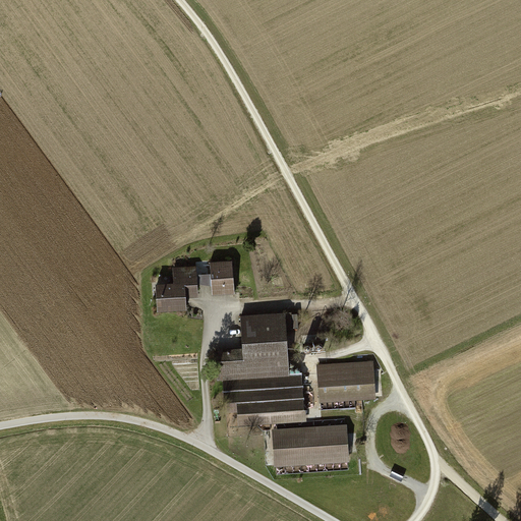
[(233,259),(211,262),(212,273),(212,285),(213,295),(235,293),(233,259)]
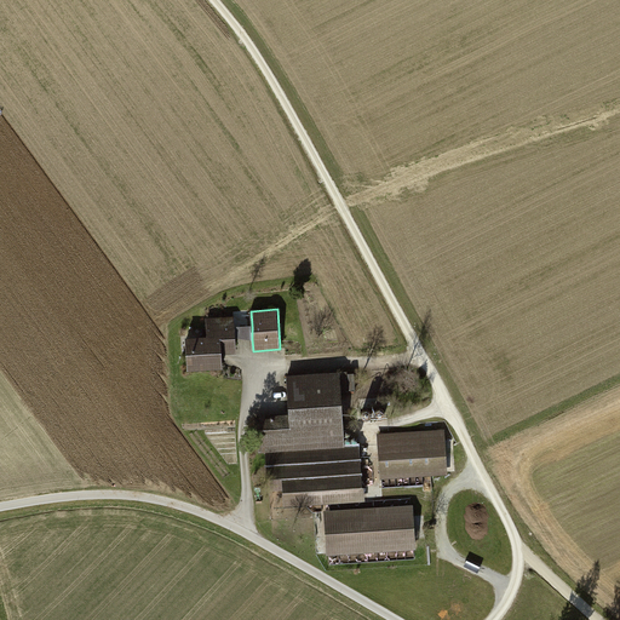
[(207,336),(185,337),(188,369),(223,368),(222,354),(237,352),(236,337),(235,326),(235,316),(206,317),(207,336)]
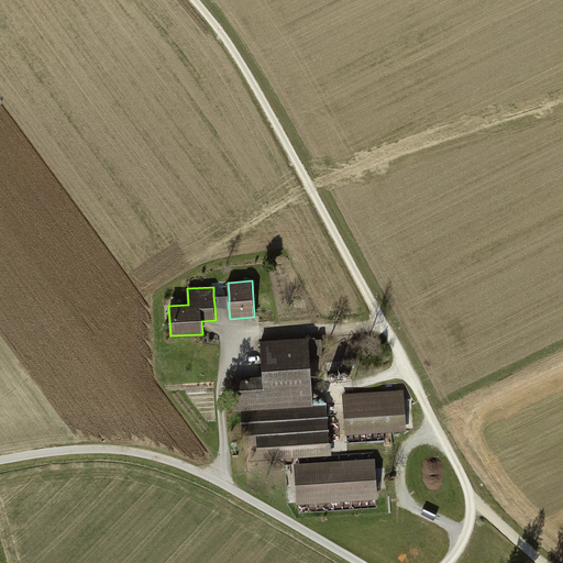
[(229,295),(213,296),(214,306),(229,308),(229,295)]
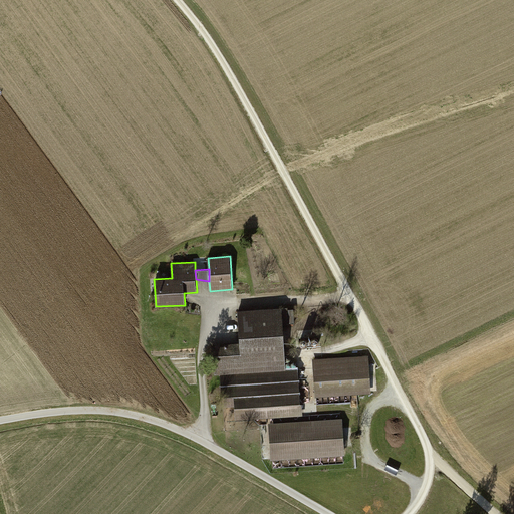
[(282,308),(237,312),(240,346),(213,348),(215,375),(221,374),(223,398),(233,397),(235,421),(302,416),(298,366),(287,367),(282,308)]
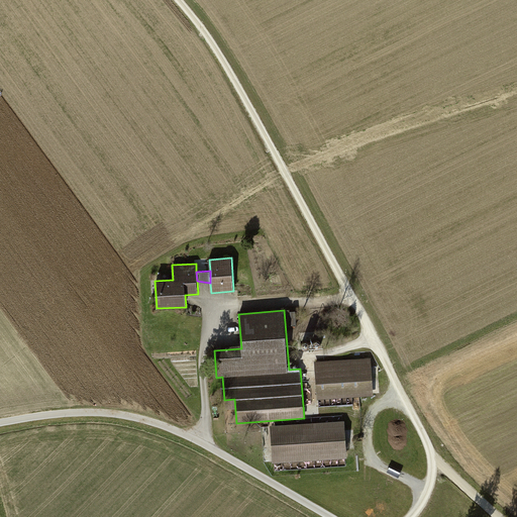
[(372,357),(314,362),(317,400),(374,396),(372,357)]
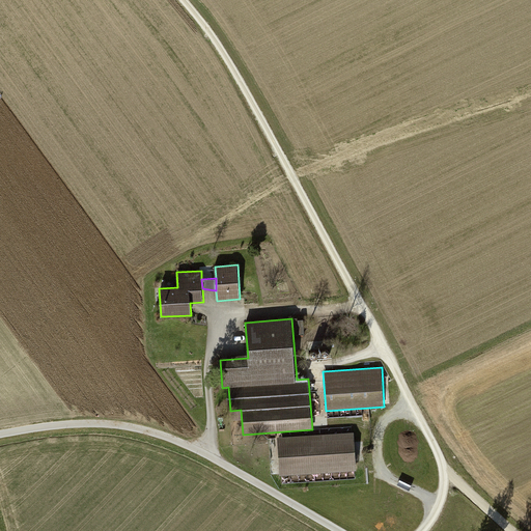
[(355,432),(277,437),(280,476),(357,471),(355,432)]
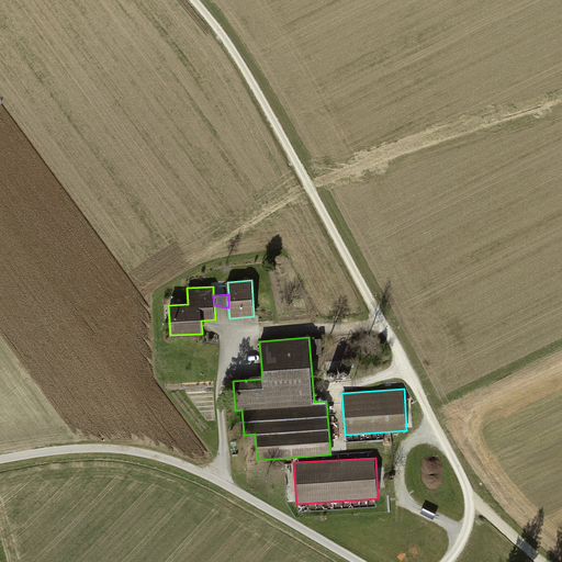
All buildings are outlined.
